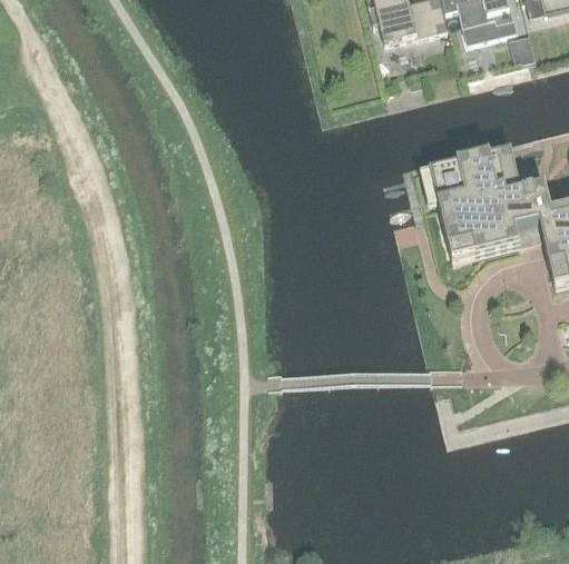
[(384,47),(415,39),(417,41),(448,33),(440,0),(435,0),(410,6),(409,0),(373,0),(375,9),(371,10),(370,8),(369,9),(374,30),(375,29),(374,27),(380,26),(384,47)]
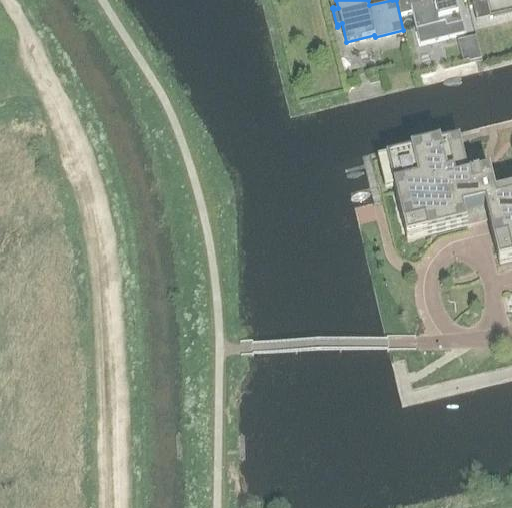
[(409,0),(416,28),(445,21),(446,25),(463,21),(457,0),(409,0)]
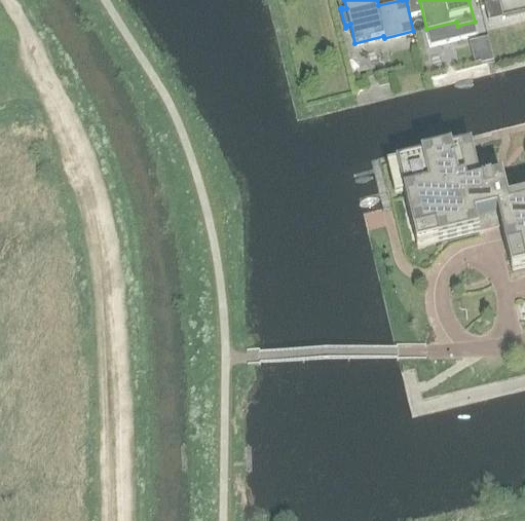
[(493,0),(493,1),(496,0),(499,0),(502,15),(524,9),(524,0),(493,0)]
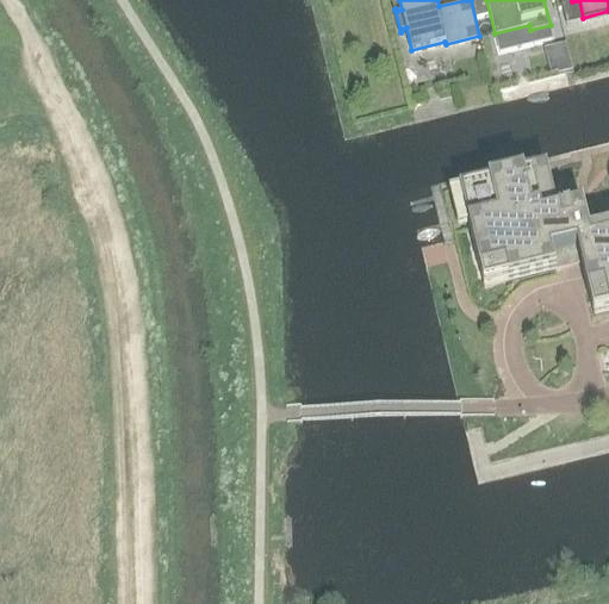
[(577,36),(554,39),(559,66),(580,63),(577,36)]
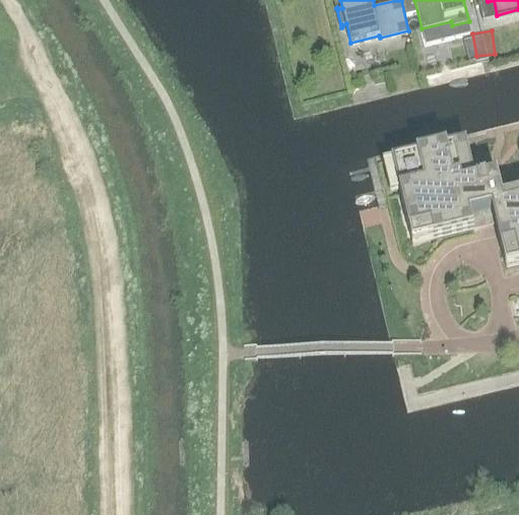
[(470,212),(493,207),(507,267),(518,263),(518,167),(476,178),(466,140),(393,157),(410,229),(432,223),(435,238),(474,228),(470,212)]
